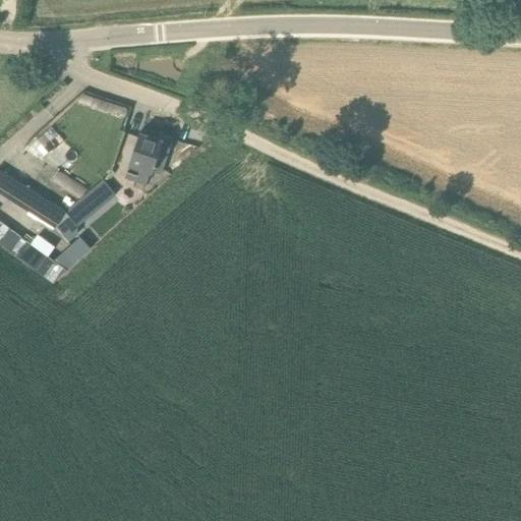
[(164,136),(163,141),(140,133),(125,178),(136,182),(134,188),(142,190),(145,184),(146,185),(151,172),(160,175),(172,139),(164,136)]
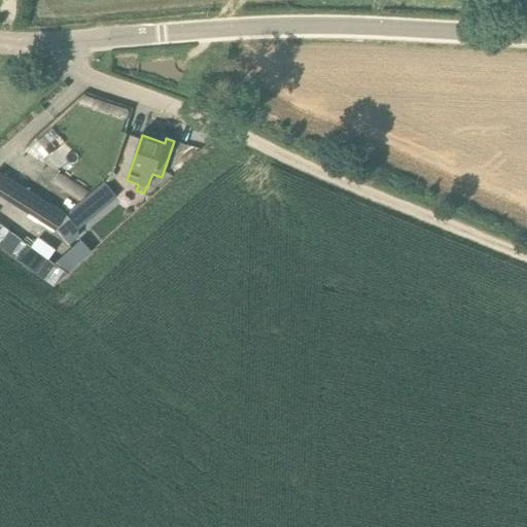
[(49,143),(56,149),(63,142),(57,136),(49,143)]
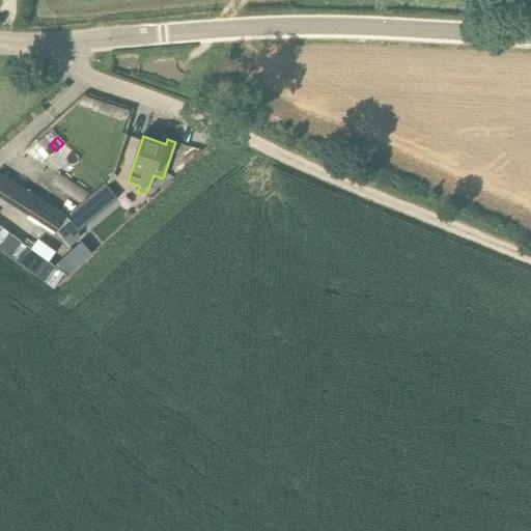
[(44,138),(35,145),(43,151),(50,144),(44,138)]
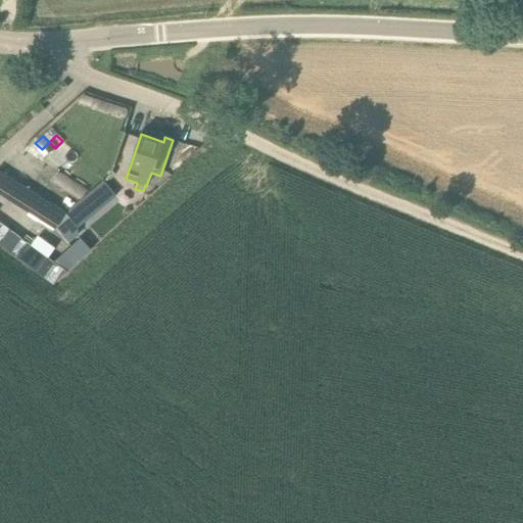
[(55,148),(49,142),(42,149),(48,156),(55,148)]
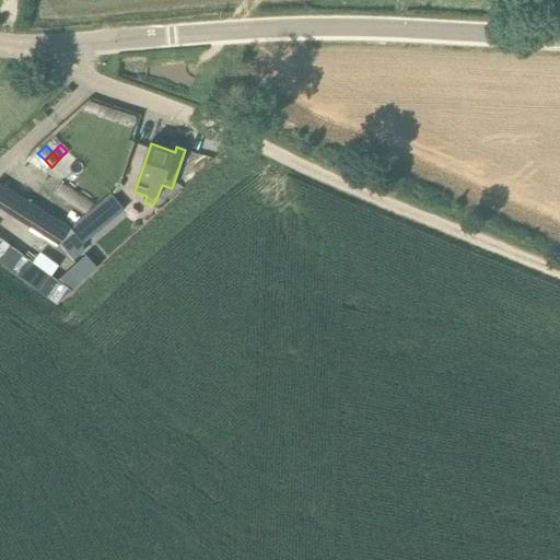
[(125,210),(112,195),(72,228),(70,230),(0,184),(0,206),(60,246),(61,245),(73,260),(79,257),(83,245),(125,210)]
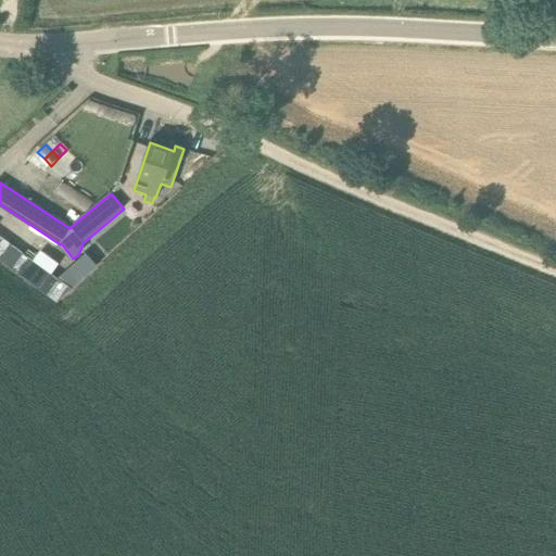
[(86,253),(58,279),(0,237),(0,260),(24,278),(25,277),(59,301),(97,266),(86,253)]
